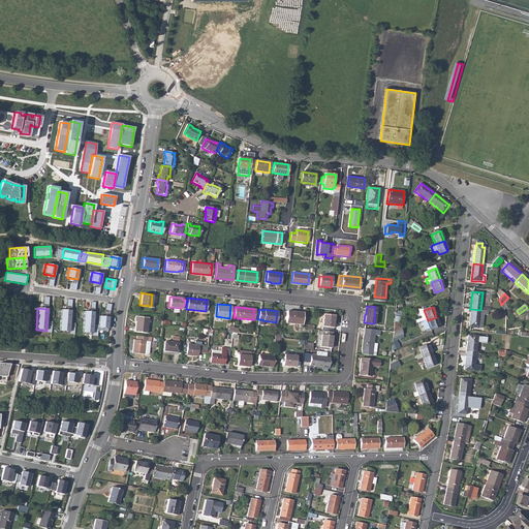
[(470,309),(469,309),(469,312),(470,312),(469,325),(478,327),(479,322),(483,322),(484,314),(488,314),(488,311),(480,310),(470,309)]
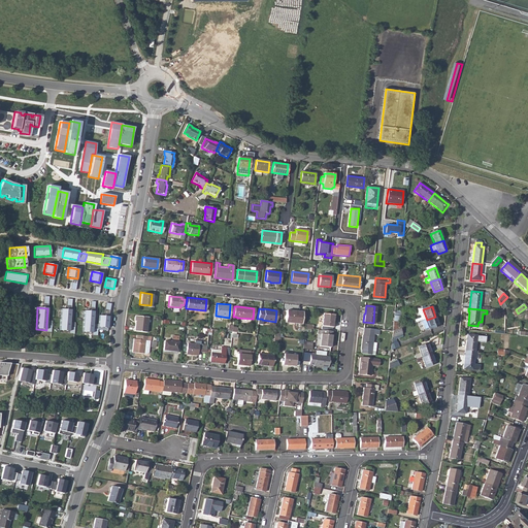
[(70,309),(60,309),(59,331),(69,332),(70,327),(70,309)]
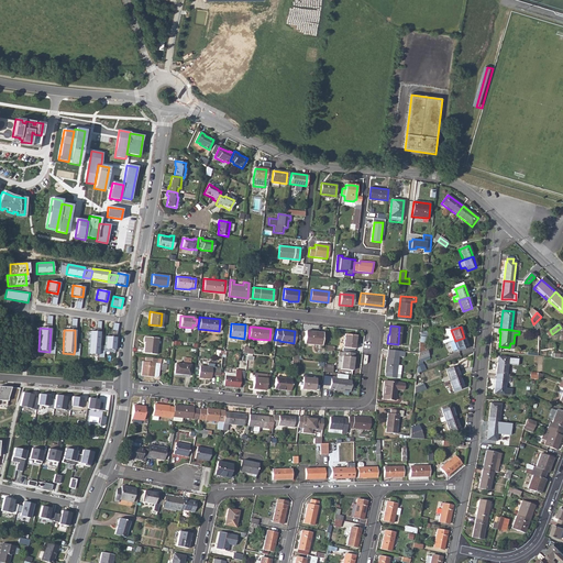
[(305,330),(302,342),(321,344),(322,332),(305,330)]
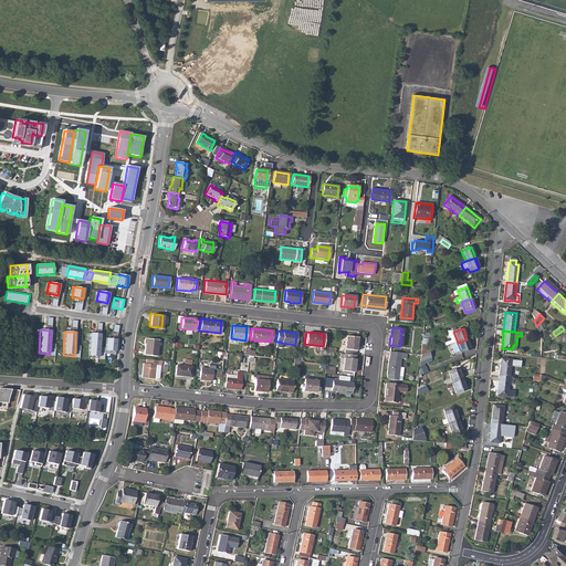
[(101,334),(90,333),(87,356),(100,357),(100,353),(101,334)]
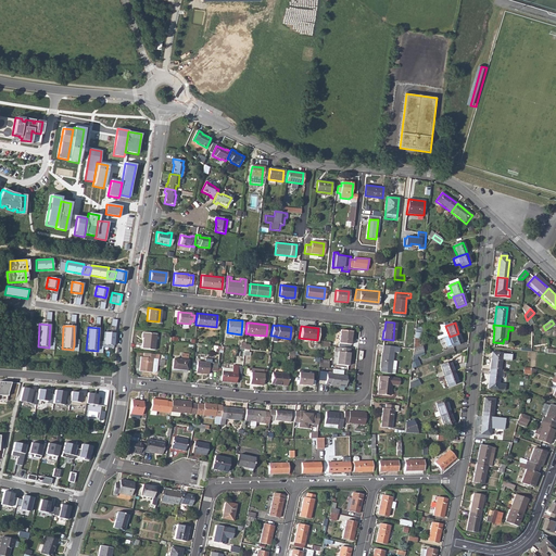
[(339,330),(338,343),(349,344),(350,331),(339,330)]
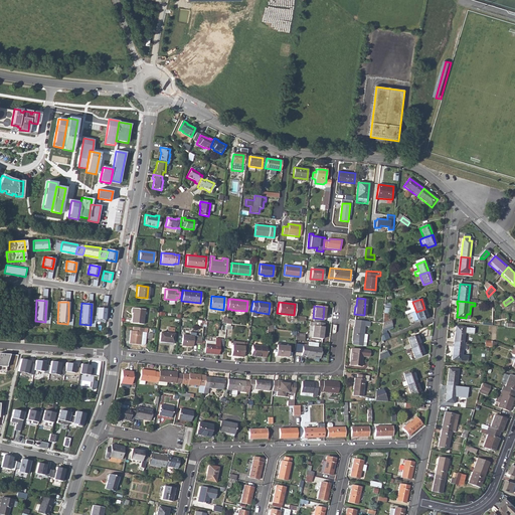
[(131,313),(130,322),(142,324),(143,309),(130,307),(130,313),(131,313)]
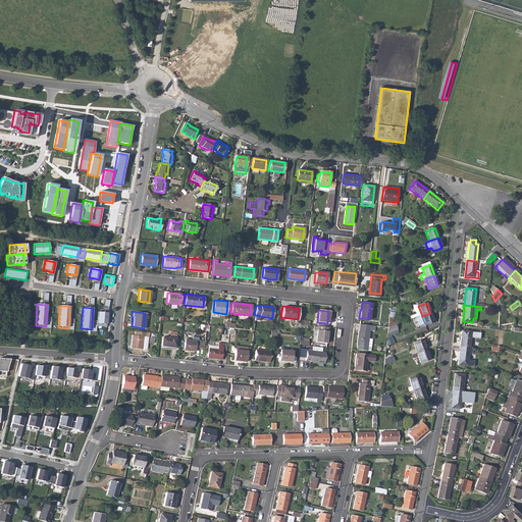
[(107,313),(97,312),(97,324),(106,324),(107,313)]
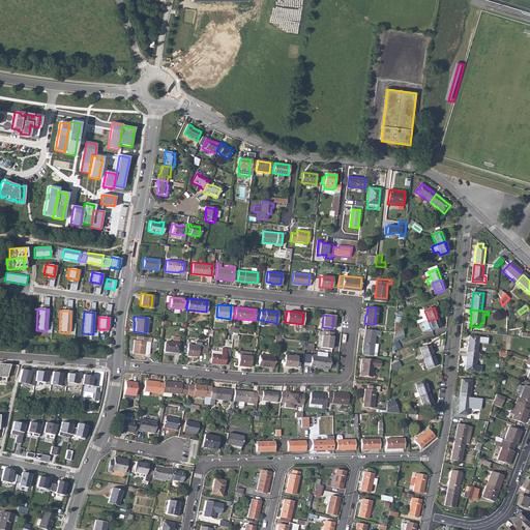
[(437,318),(429,321),(430,326),(432,331),(440,327),(437,318)]
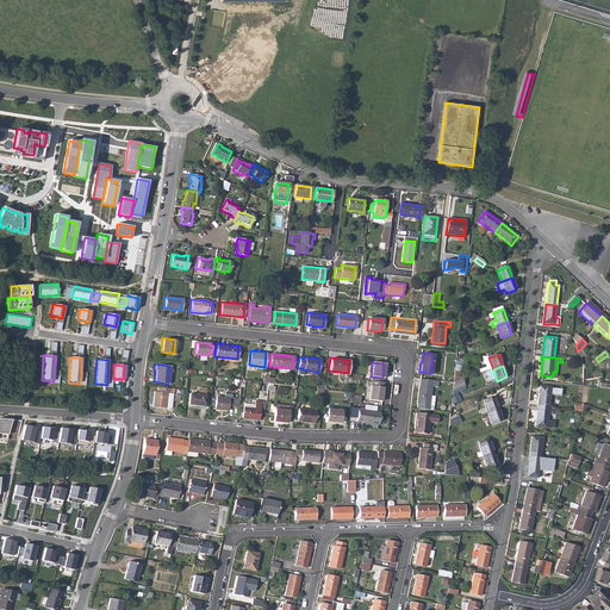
[(416,404),(416,409),(431,410),(433,396),(429,396),(430,386),(435,386),(436,380),(418,378),(416,403),(416,404)]
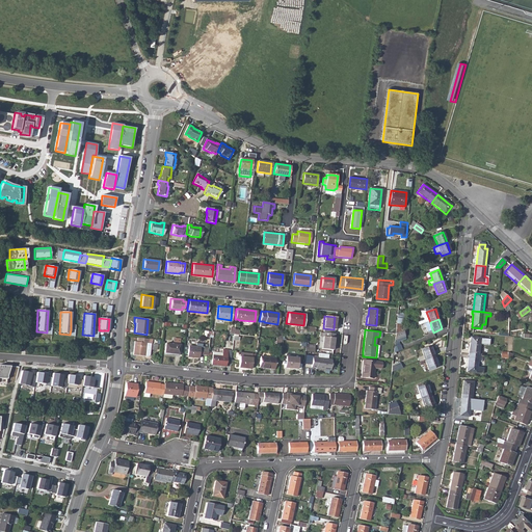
[(396,334),(395,340),(403,337),(405,337),(403,331),(396,334)]
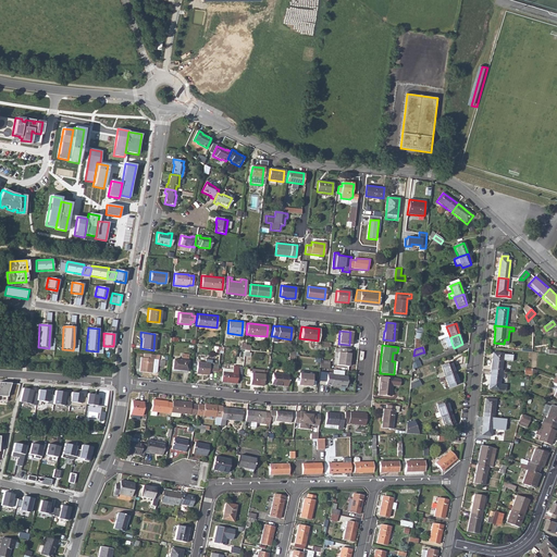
[(349,349),(338,348),(337,351),(335,364),(347,366),(349,349)]
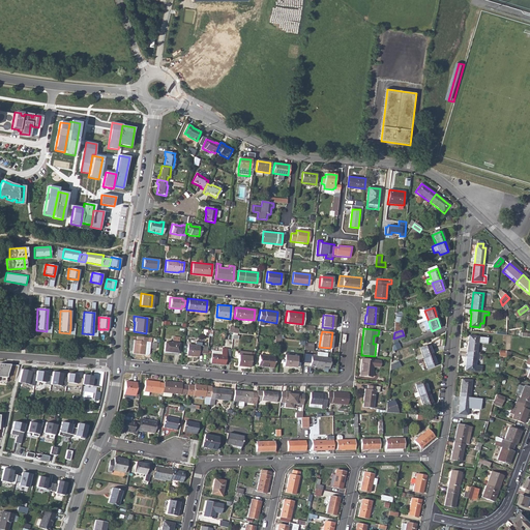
[(148,337),(137,335),(136,340),(133,340),(131,353),(146,354),(147,353),(149,342),(148,342),(148,337)]
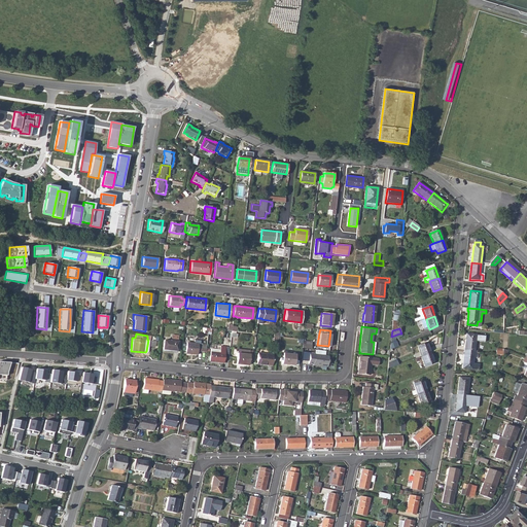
[(400,335),(399,334),(391,337),(390,350),(395,348),(393,344),(392,344),(392,338),(400,335)]
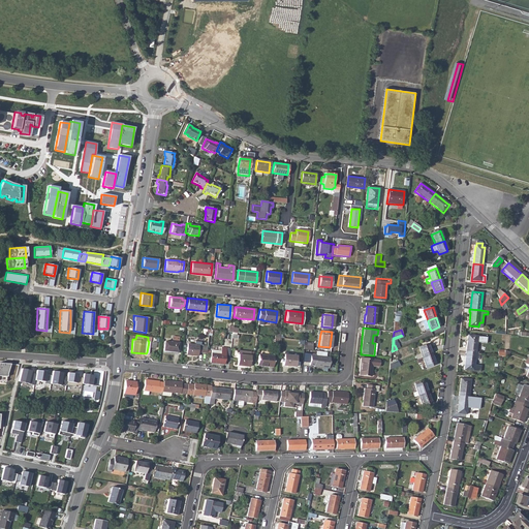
[(468,335),(466,352),(475,353),(477,336),(468,335)]
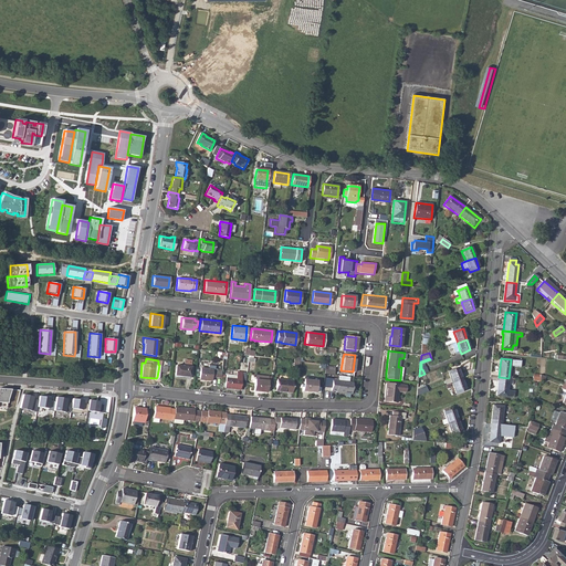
[(175,364),(174,375),(189,376),(190,359),(184,359),(182,365),(175,364)]
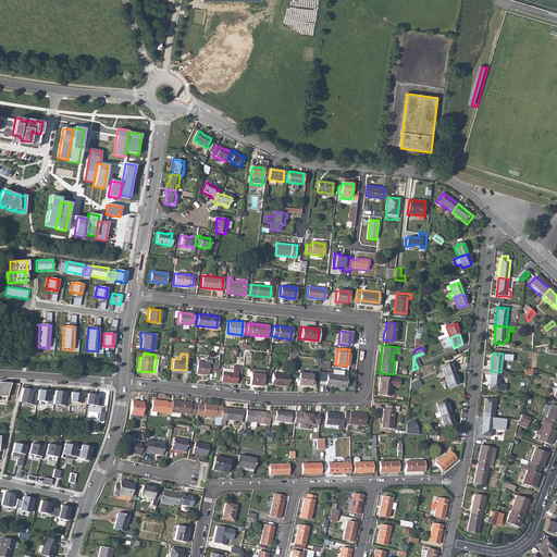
[(211,363),(205,362),(196,361),(195,372),(208,374),(208,370),(217,371),(218,363),(211,363)]
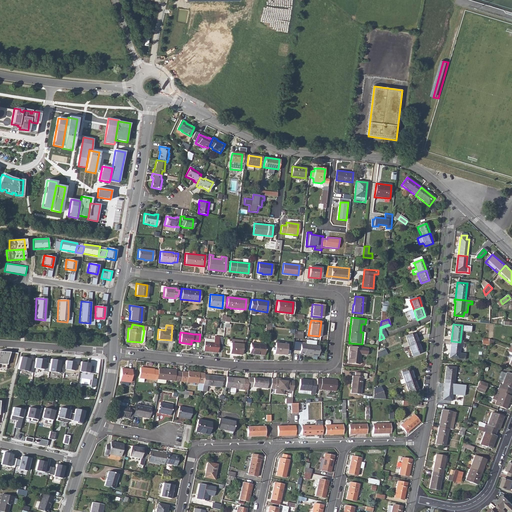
[(406,336),(409,346),(418,343),(414,333),(406,336)]
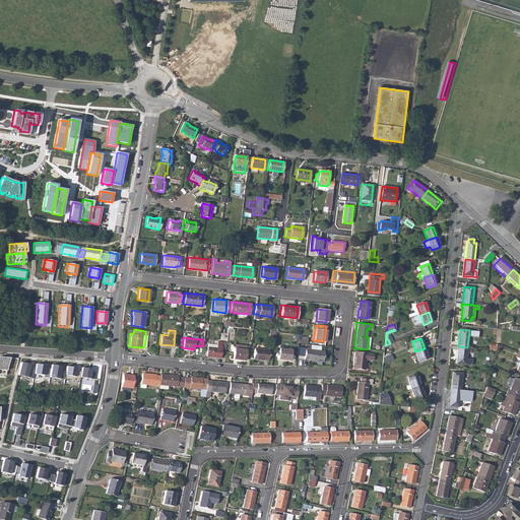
[(207,344),(206,356),(220,358),(221,341),(216,341),(216,345),(207,344)]
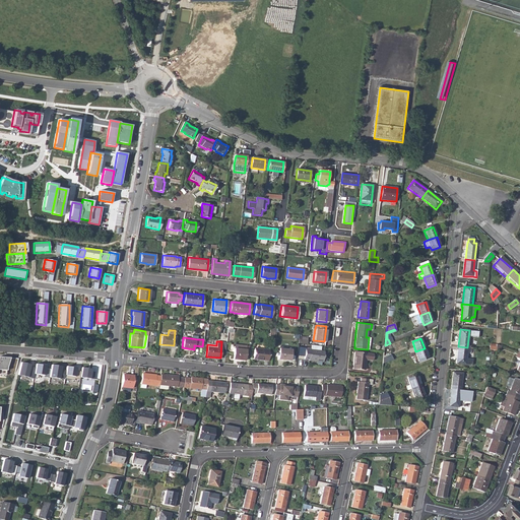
[(467,347),(458,346),(456,364),(465,365),(467,347)]
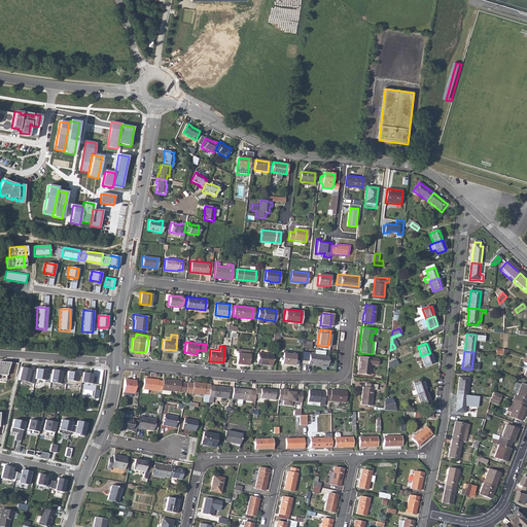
[(308,352),(307,363),(312,364),(326,366),(327,356),(313,354),(313,353),(308,352)]
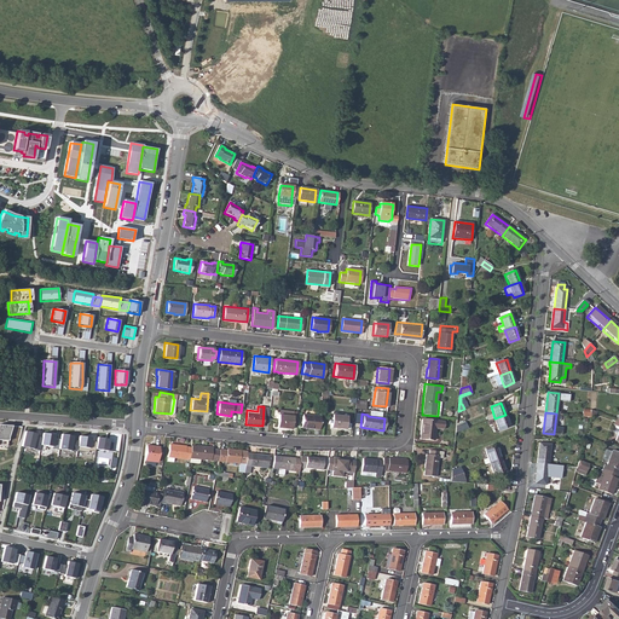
[(277,415),(276,427),(290,428),(291,416),(277,415)]
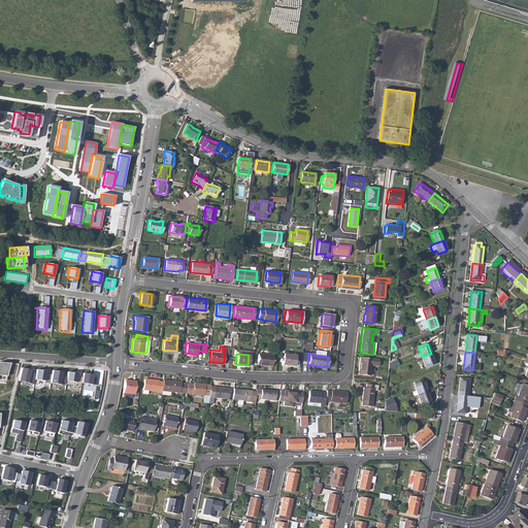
[(257,354),(256,364),(271,366),(272,356),(257,354)]
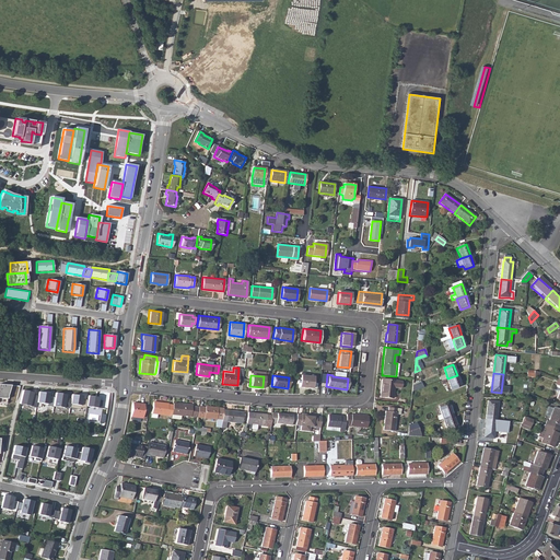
[(300,375),(299,386),(312,388),(313,376),(300,375)]
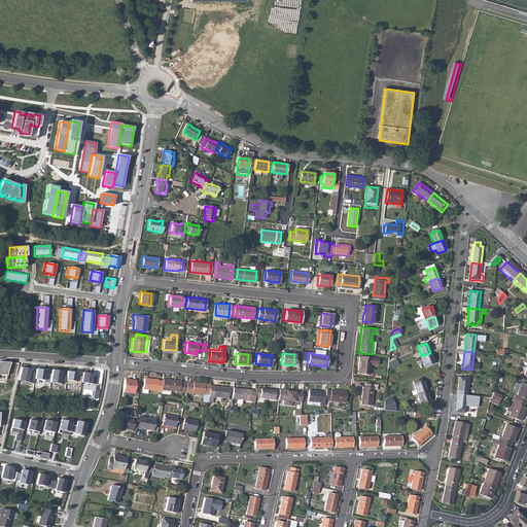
[(430,353),(421,356),(425,366),(433,363),(430,353)]
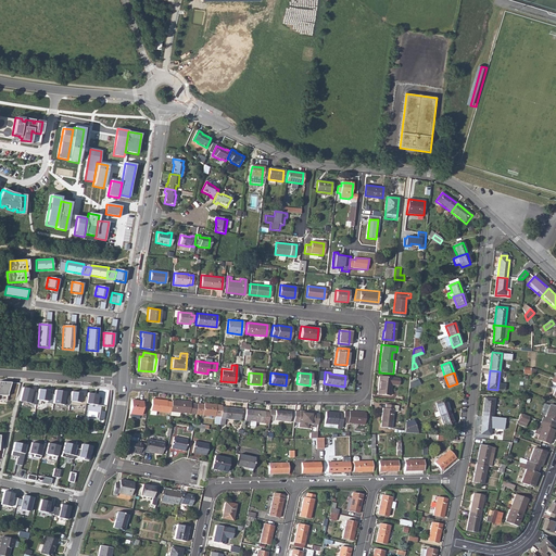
[(378,376),(376,394),(389,395),(390,384),(396,384),(397,378),(378,376)]
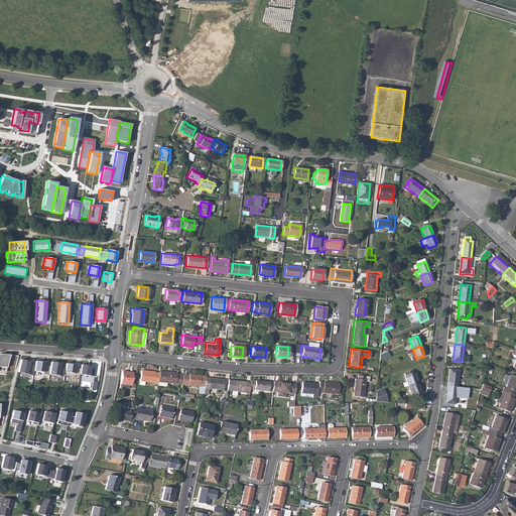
[(380,355),(380,361),(390,357),(388,353),(380,355)]
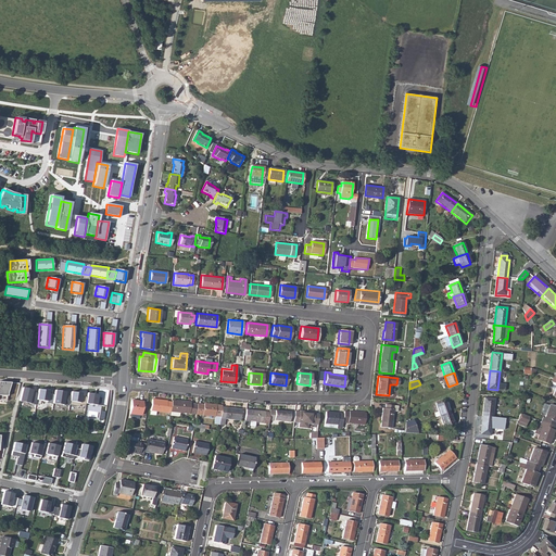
[(10,383),(0,382),(0,395),(5,396),(7,393),(10,383)]
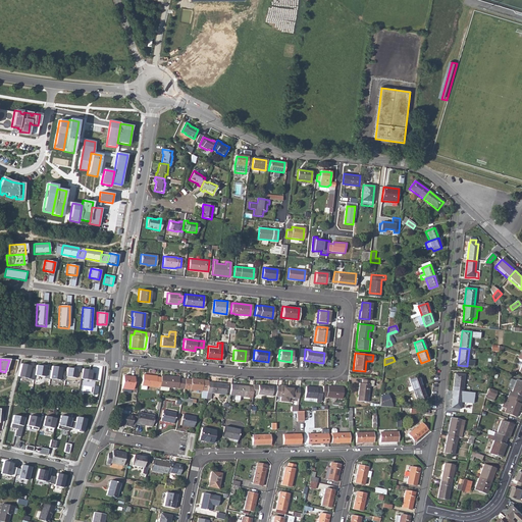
[(31,366),(20,364),(18,377),(32,379),(34,369),(31,368),(31,366)]
